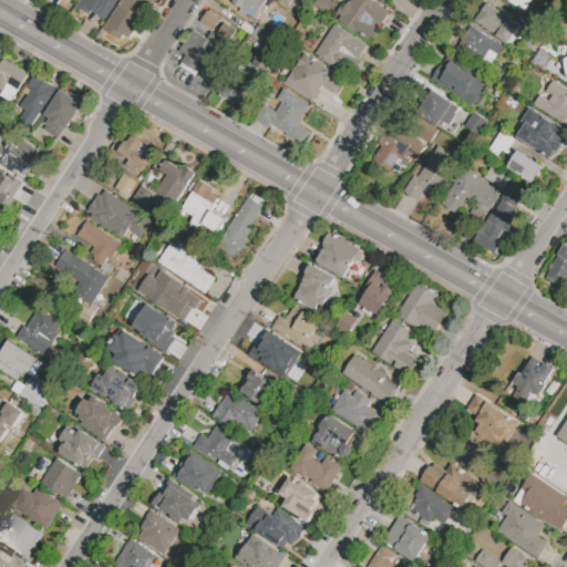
[(119,0),(105,20),(92,11),(90,14),(78,7),(82,0),(119,0)]
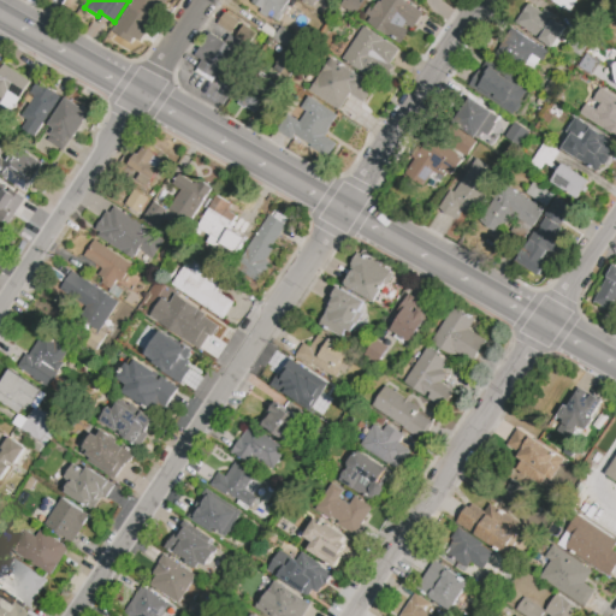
[(117,23),(132,0),(167,0),(158,13),(153,11),(135,36),(117,23)]
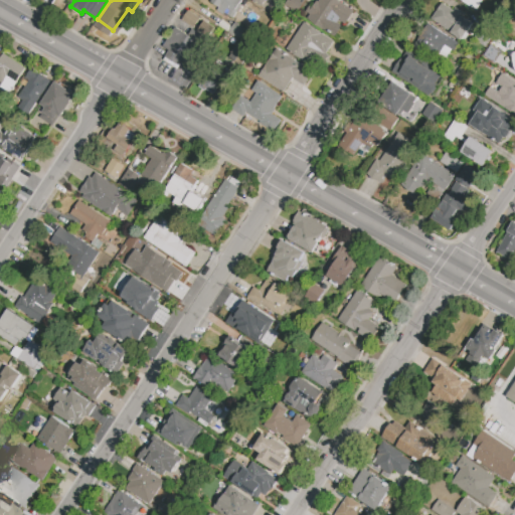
[(240,0),(242,1),(239,5),(241,6),(233,18),(228,14),(226,17),(216,11),(218,8),(210,2),(211,0),(240,0)]
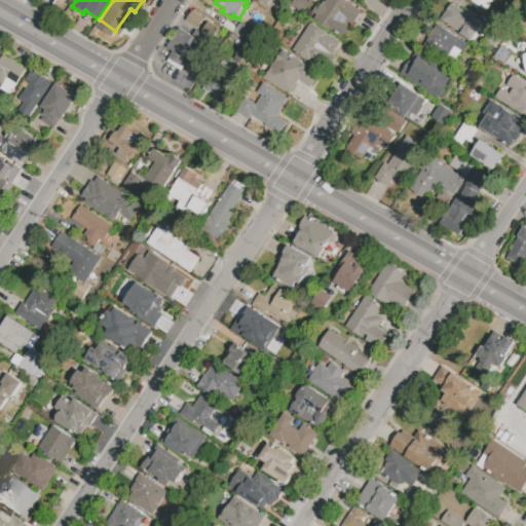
[(294,0),(311,0),(313,1),(305,13),(292,4),(294,0)]
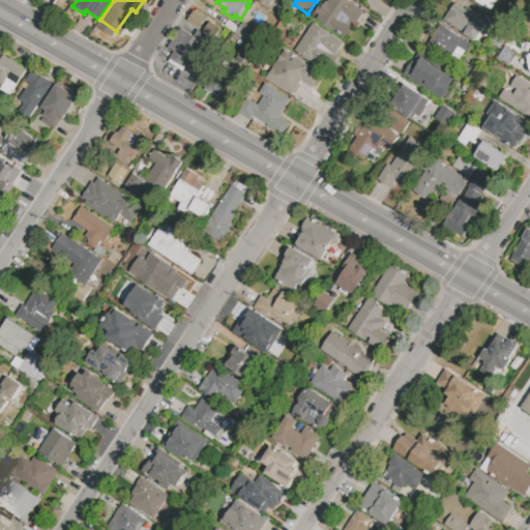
[(316,20),(319,16),(315,12),(320,4),(322,6),(326,0),(328,2),(329,0),(347,0),(363,10),(354,25),(349,22),(348,24),(353,27),(345,38),(316,20)]
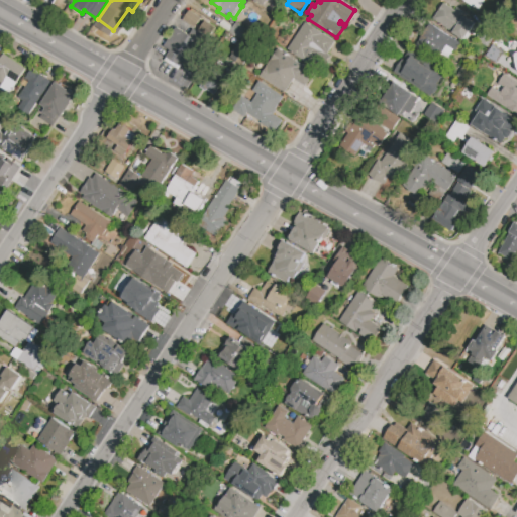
[(462,0),(484,0),(478,10),(462,0)]
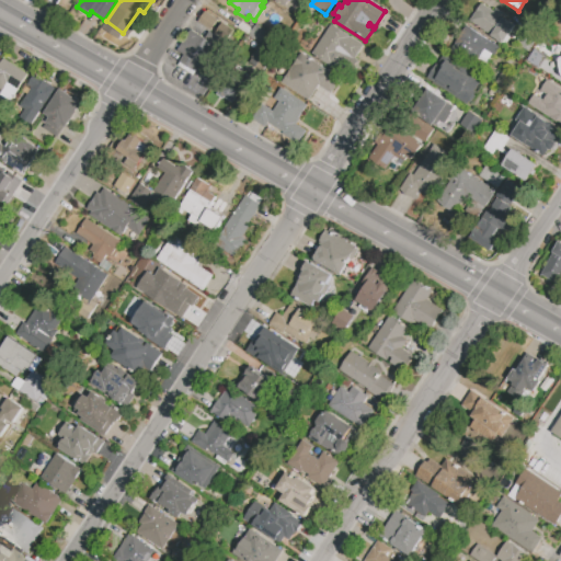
[(506,14),(504,18),(516,26),(503,44),(491,36),(492,34),(476,22),(474,24),(469,21),(482,3),(494,12),(497,8),(506,14)]
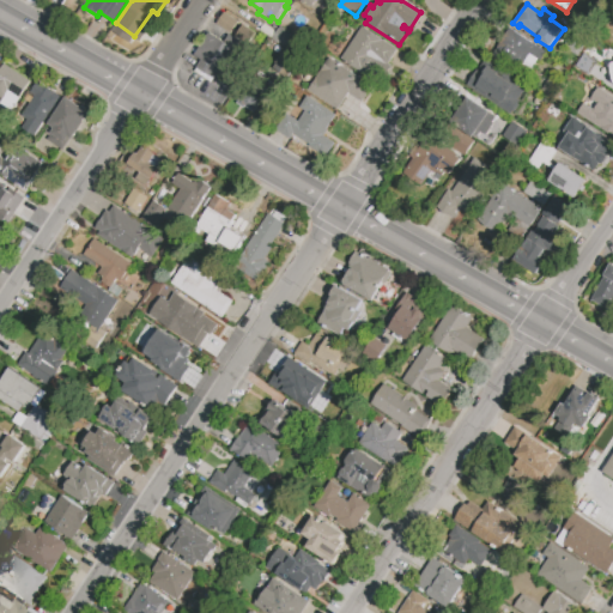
[(363,26),(396,49),(387,64),(388,65),(377,80),(364,71),(363,73),(341,59),(363,26)]
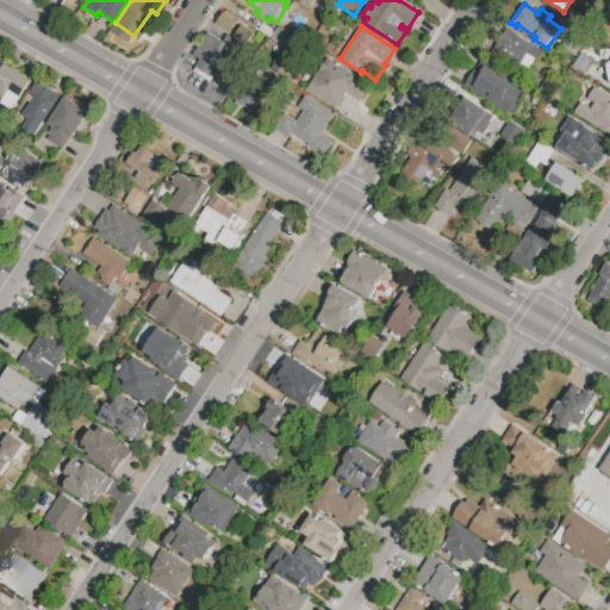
[(508,27),(542,50),(528,73),(493,50),(508,27)]
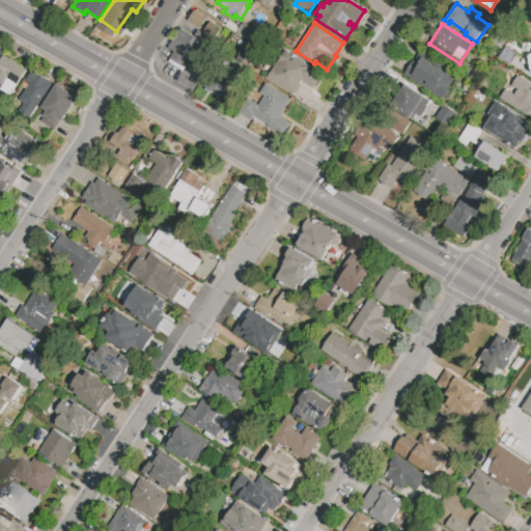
[(169,49),(182,29),(195,37),(199,31),(215,42),(197,67),(190,62),(187,67),(171,58),(174,52),(169,49)]
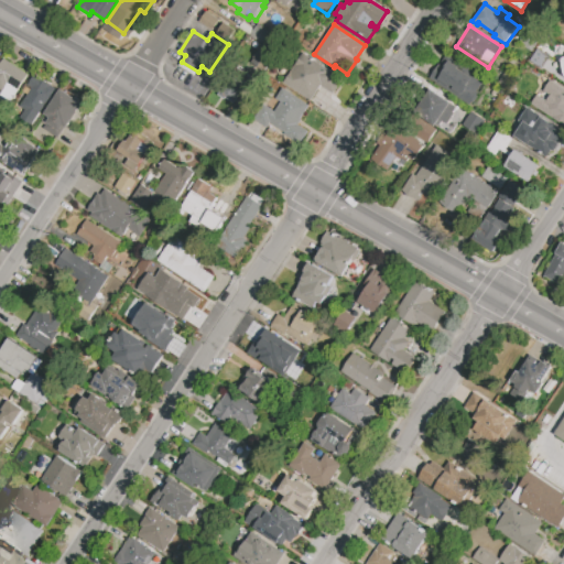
[(304,53),(344,79),(334,94),(322,86),(311,101),(284,83),(304,53)]
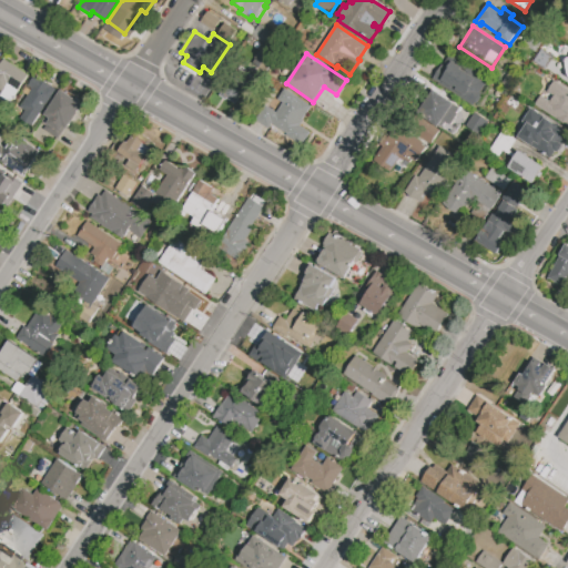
[(434,80),(450,56),(485,78),(483,81),(487,83),(480,93),(483,95),(474,108),(434,80)]
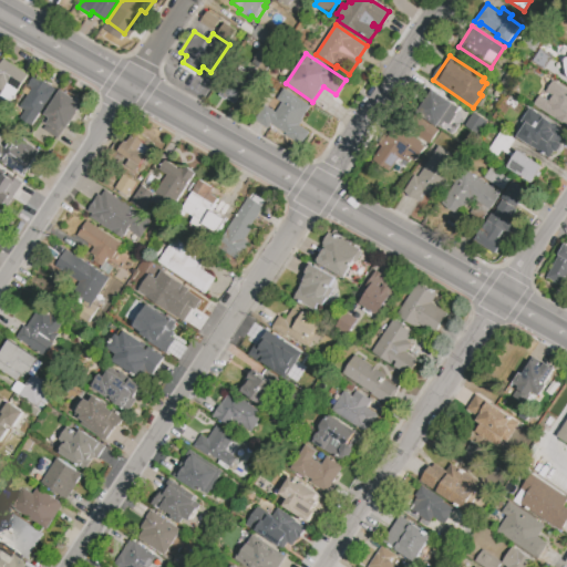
[(0,65),(4,59),(29,75),(20,90),(10,83),(3,92),(0,90),(0,65)]
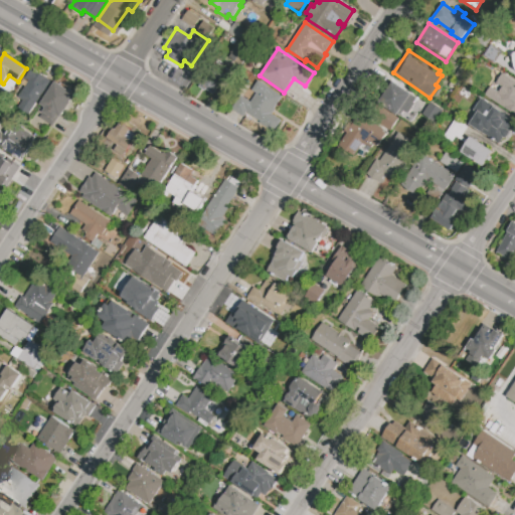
[(514,54),(514,76),(505,70),(514,54)]
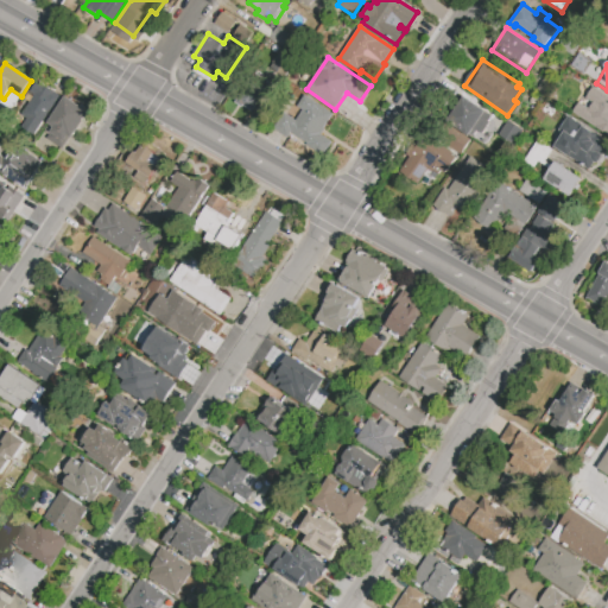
[(254,112),(261,93),(242,84),(235,103),(254,112)]
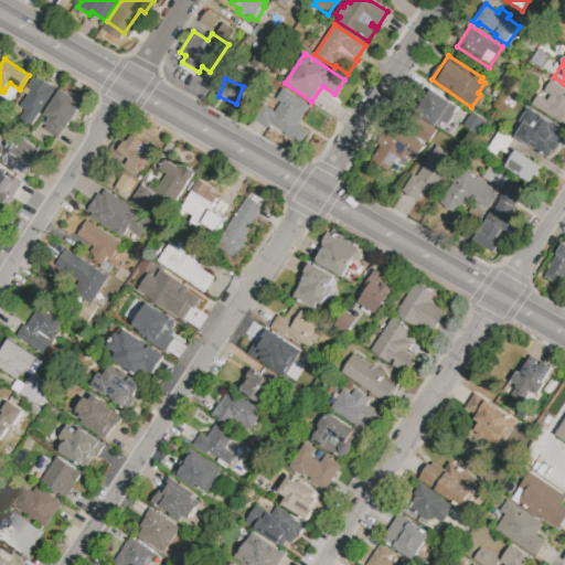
[(22,107),(39,82),(49,88),(51,85),(57,89),(33,125),(22,118),(27,110),(22,107)]
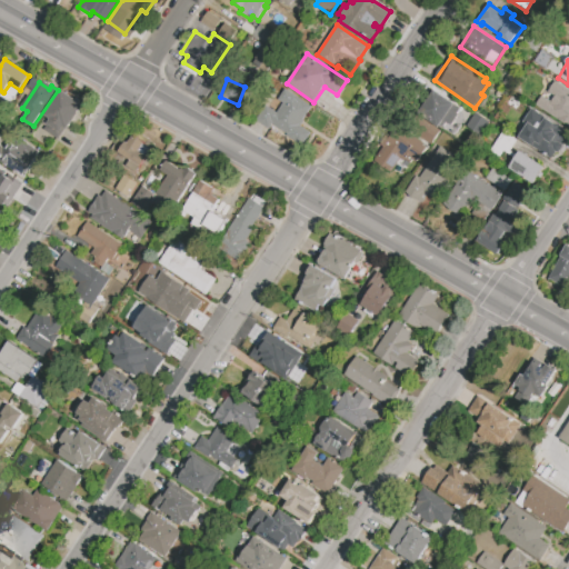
[(568,126),(537,106),(542,97),(551,101),(561,86),(568,90),(568,126)]
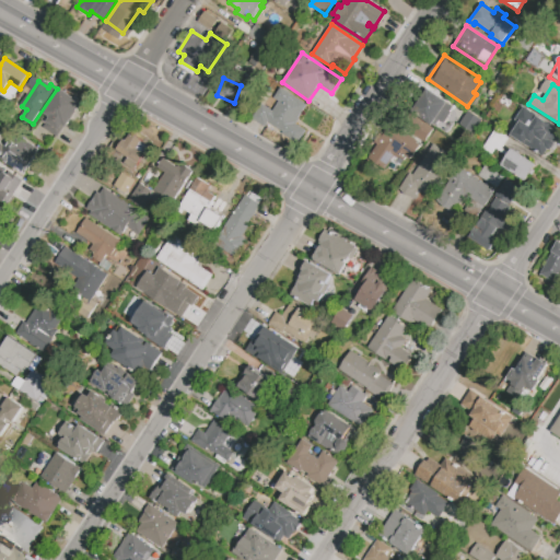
[(62,89),(83,103),(67,129),(63,127),(58,137),(44,128),(50,117),(46,115),(62,89)]
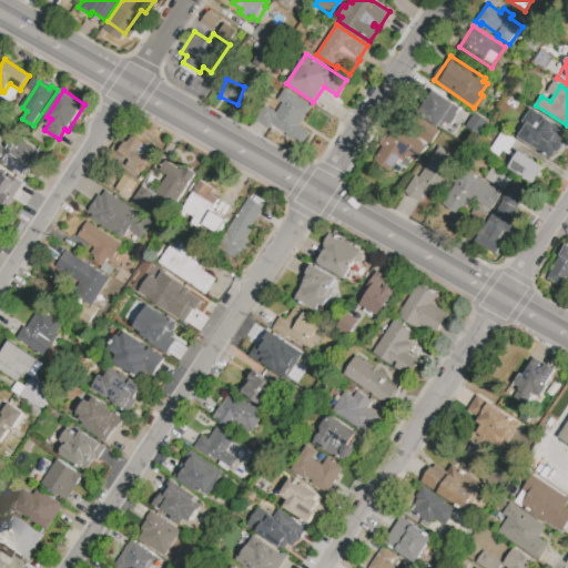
[(434,90),(454,103),(454,104),(459,109),(456,113),(458,114),(452,125),(447,123),(443,130),(418,113),(434,90)]
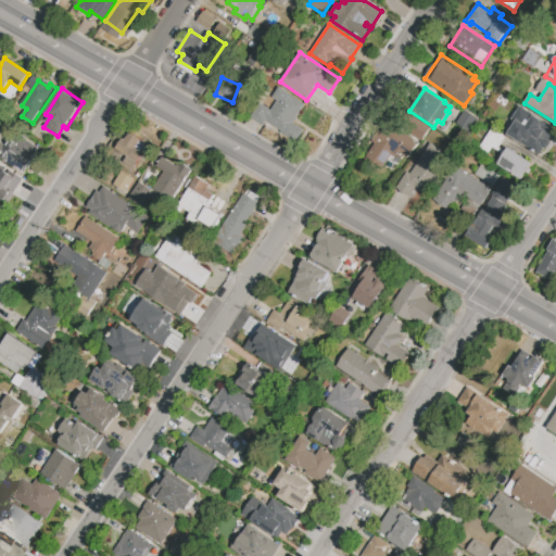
[(272,110),(277,101),(269,102),(268,92),(285,90),(306,104),(294,123),(306,131),(299,142),(268,122),(265,127),(249,117),(257,102),(272,110)]
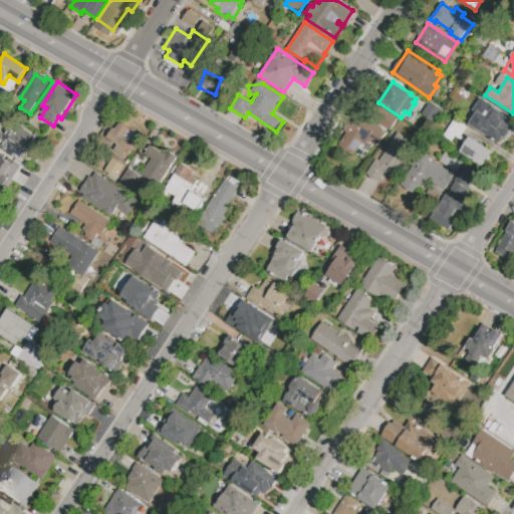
[(477,124),(488,107),(512,124),(501,141),(477,124)]
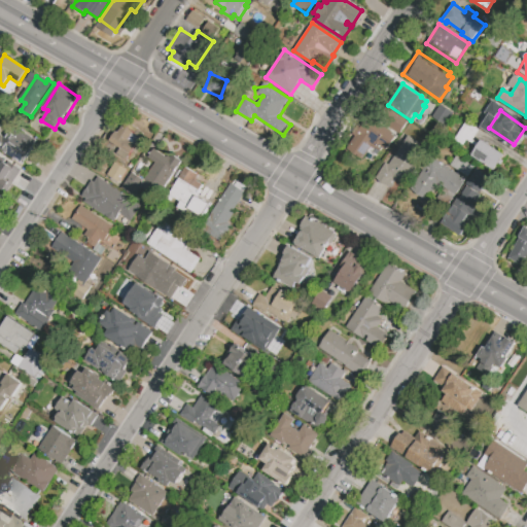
[(387,150),(379,145),(377,148),(373,145),(362,161),(347,151),(357,135),(352,132),(364,112),(397,134),(387,150)]
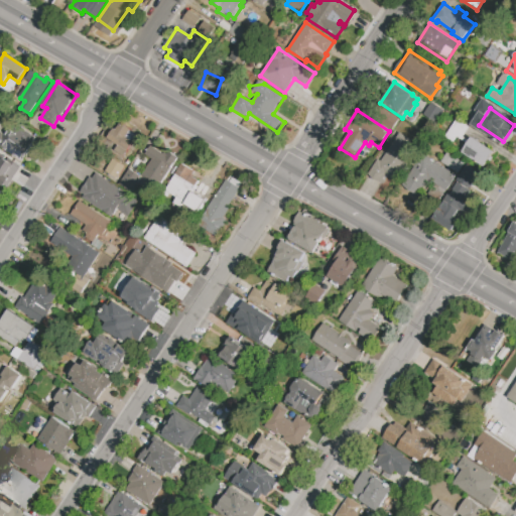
[(445,136),(457,119),(470,127),(462,139),(457,137),(454,142),(445,136)]
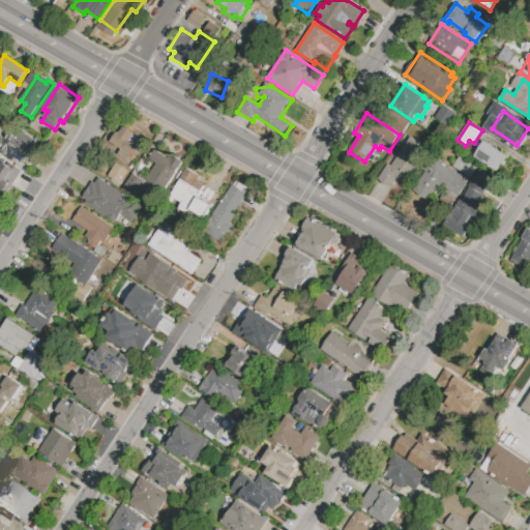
[(0,148),(0,133),(5,137),(13,125),(38,142),(24,165),(0,148)]
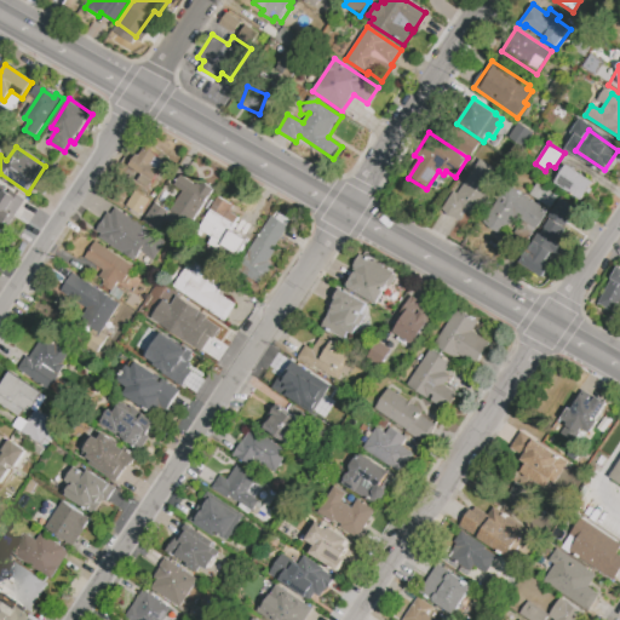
[(142,174),(136,184),(149,190),(165,160),(141,147),(130,167),(142,174)]
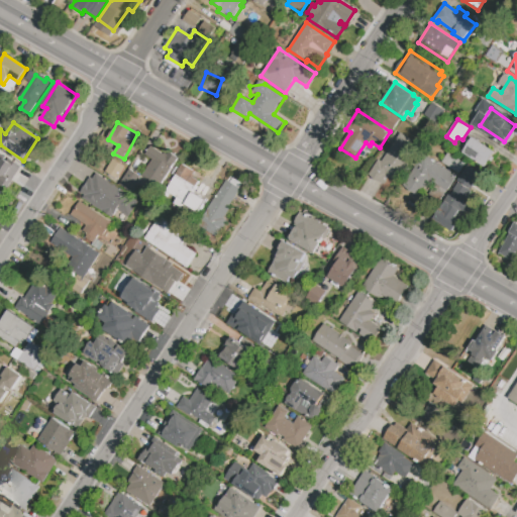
[(368,176),(379,160),(382,162),(401,133),(412,140),(410,144),(418,149),(397,182),(387,176),(381,185),(368,176)]
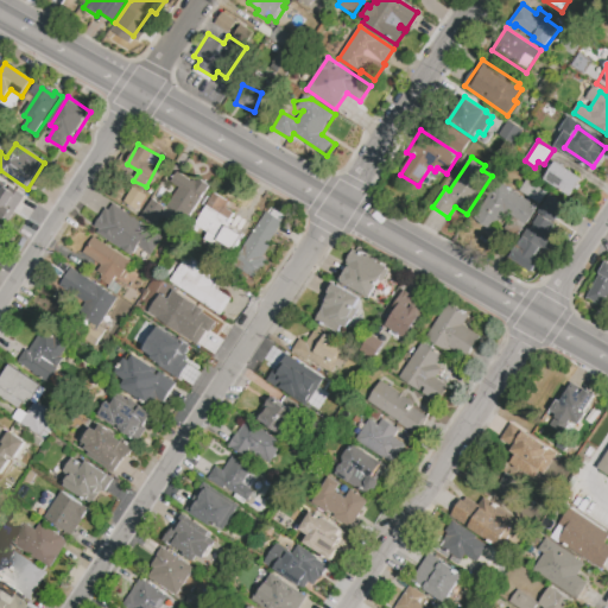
[(544,179),(557,162),(583,179),(571,197),(544,179)]
